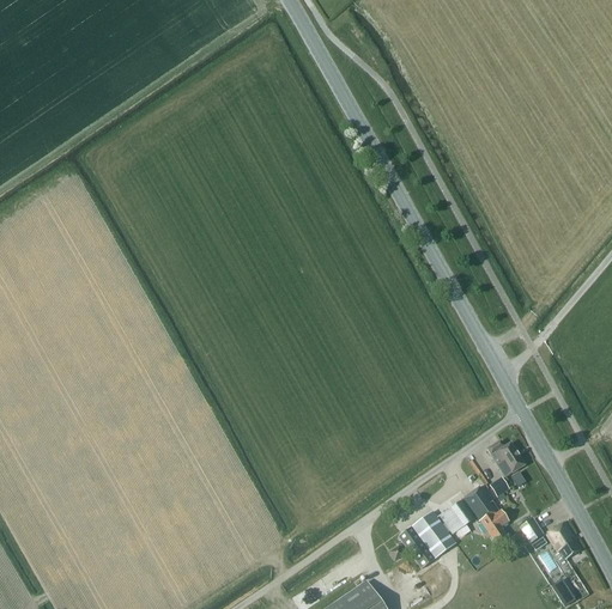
[(491,454),(506,476),(526,463),(511,442),(506,445),(501,438),(488,448),(492,454),(491,454)]
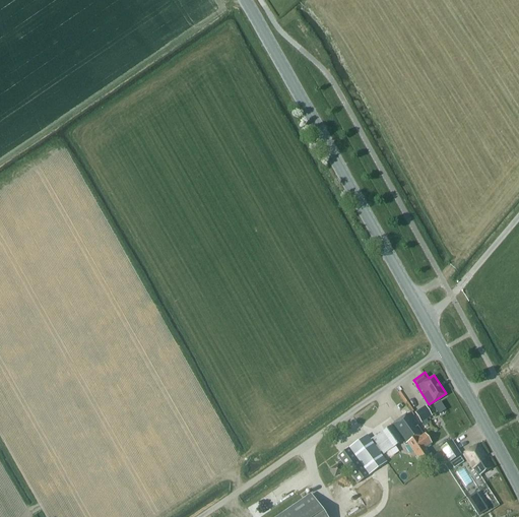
[(441,398),(435,402),(440,410),(446,406),(441,398)]
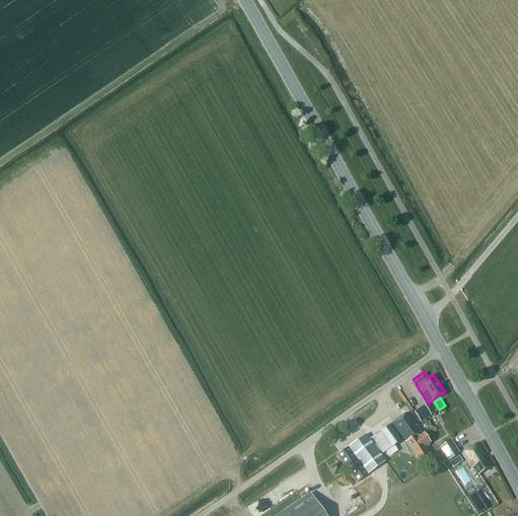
[(415,410),(422,419),(432,413),(426,402),(415,410)]
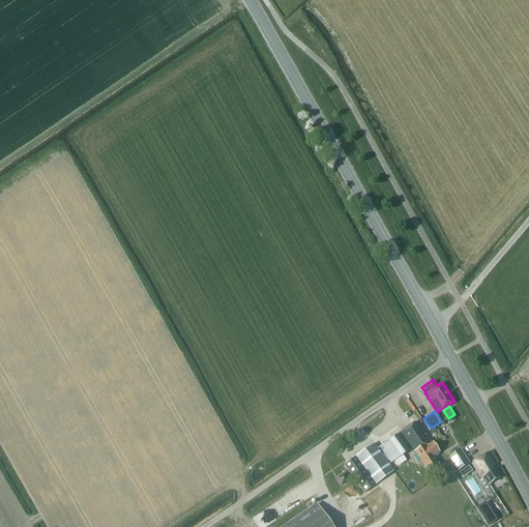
[(375,441),(345,463),(362,487),(374,477),(377,481),(394,469),(385,457),(387,455),(392,462),(412,447),(414,450),(416,448),(430,468),(438,462),(434,455),(440,449),(434,440),(432,441),(416,419),(400,431),(401,432),(381,445),(383,448),(381,450),(375,441)]
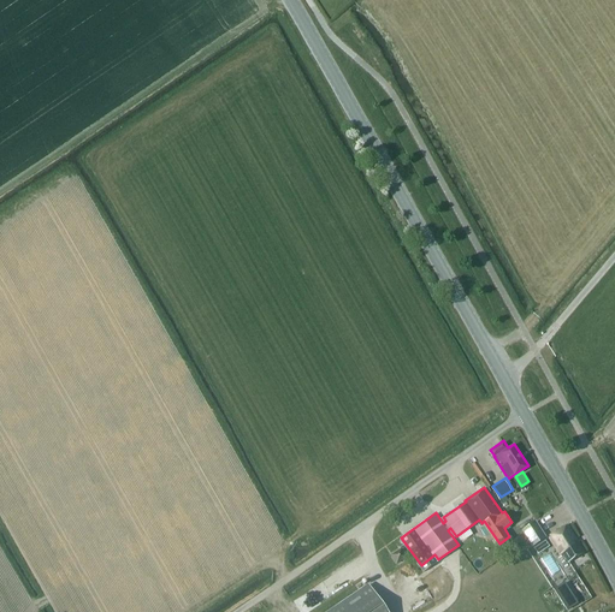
[(545,536),(534,520),(522,528),(533,544),(545,536)]
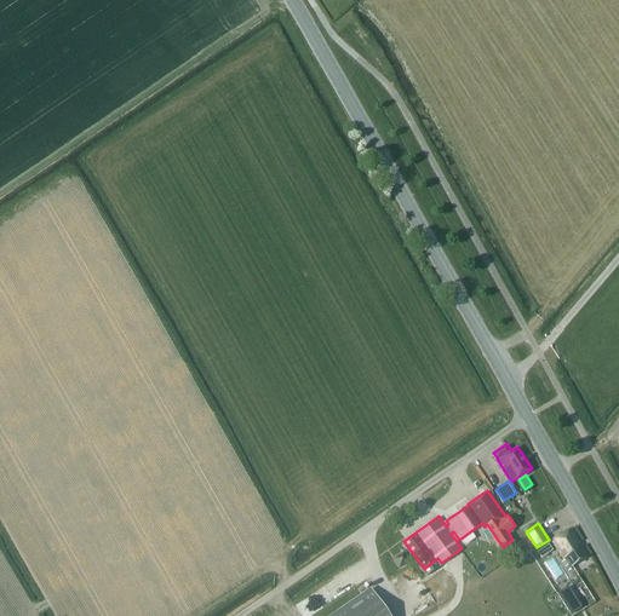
[(567,554),(573,563),(586,556),(578,543),(580,541),(572,527),(554,537),(565,556),(567,554)]
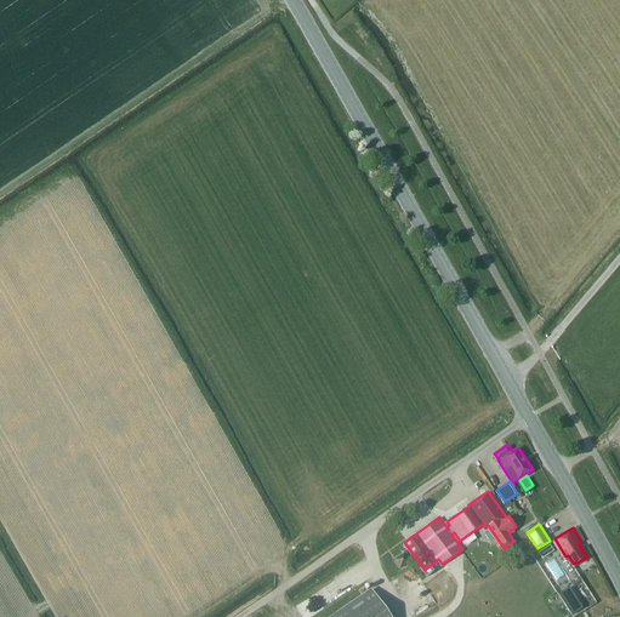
[(396,559),(400,566),(409,560),(404,553),(396,559)]
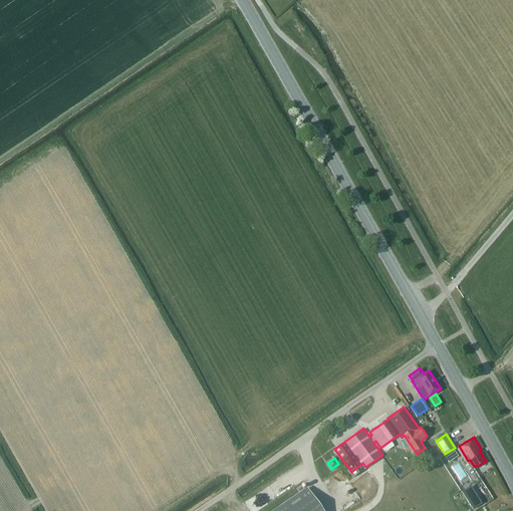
[(483,502),(471,484),(462,490),(473,508),(483,502)]
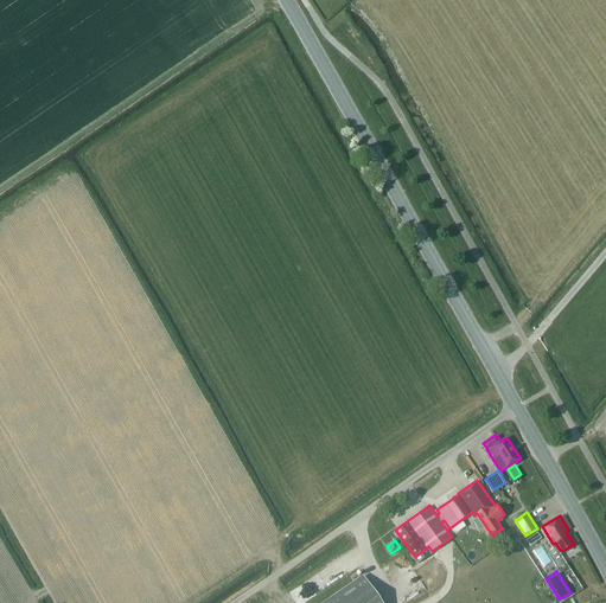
[(382,602),(363,573),(319,602),(382,602)]
